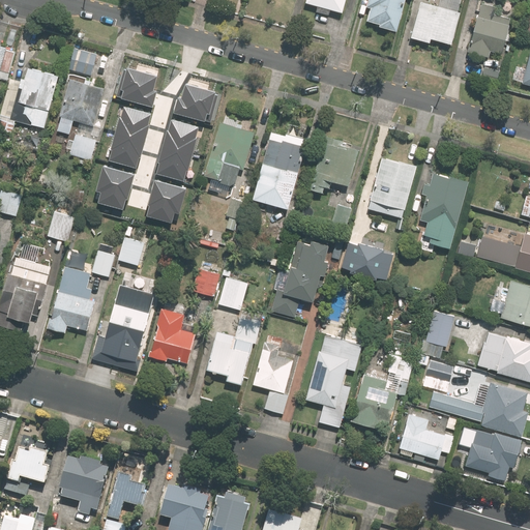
[(331,16),(333,8),(345,11),(348,0),(308,0),(308,2),(319,5),(317,11),(331,16)]
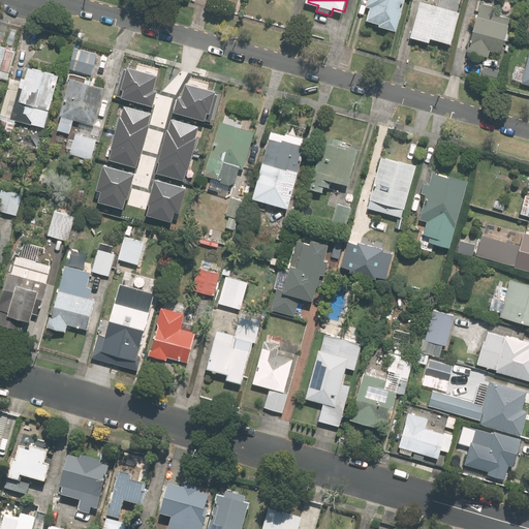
[(380,26),(399,31),(406,0),(368,0),(367,6),(371,7),(368,21),(380,24),(380,26)]
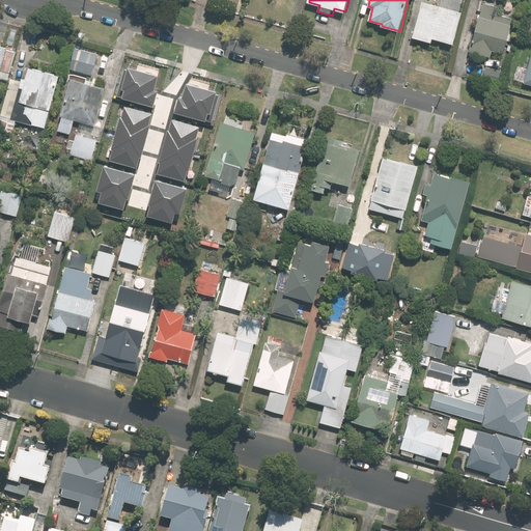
[(441,0),(440,5),(462,10),(465,0),(441,0)]
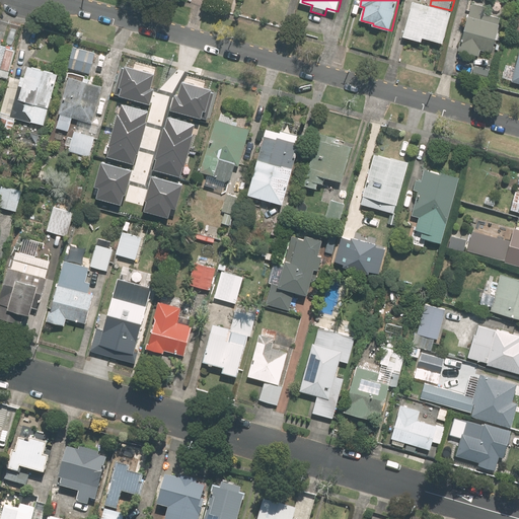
[(451,10),(430,5),(413,1),(403,36),(423,42),(424,38),(445,43),(453,11),(451,10)]
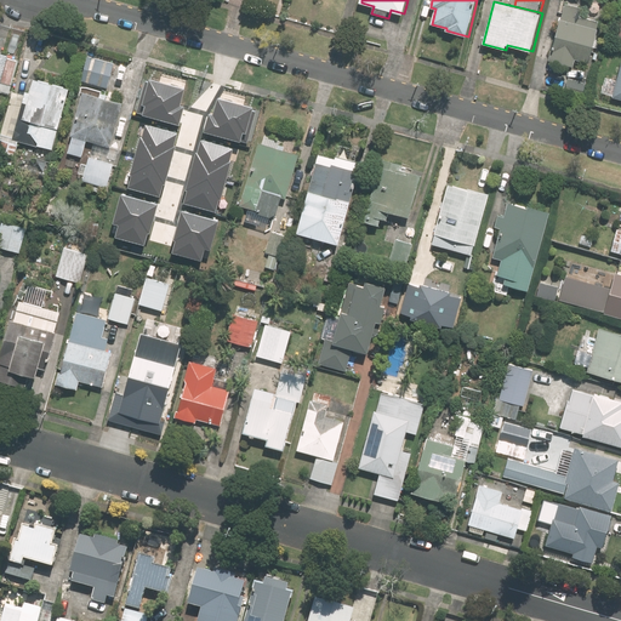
[(593,61),(604,21),(581,15),(584,6),(567,1),(551,62),(574,68),(577,56),(593,61)]
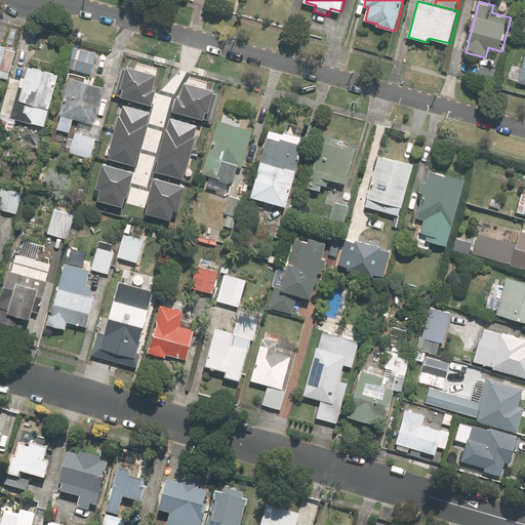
[(0,77),(9,80),(13,65),(10,64),(12,56),(6,54),(8,46),(0,43),(0,77)]
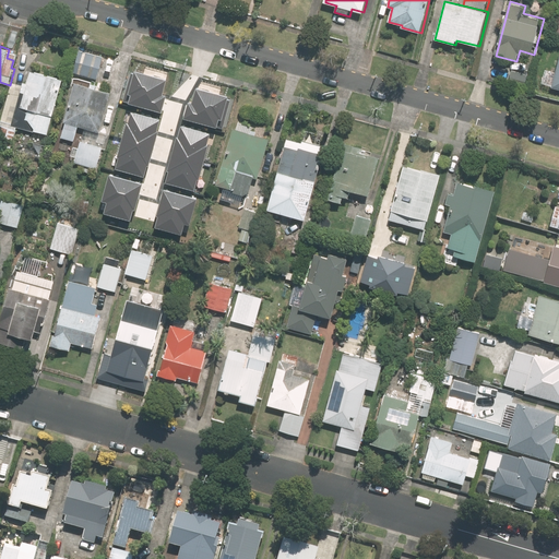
[(97,80),(104,56),(87,52),(82,75),(97,80)]
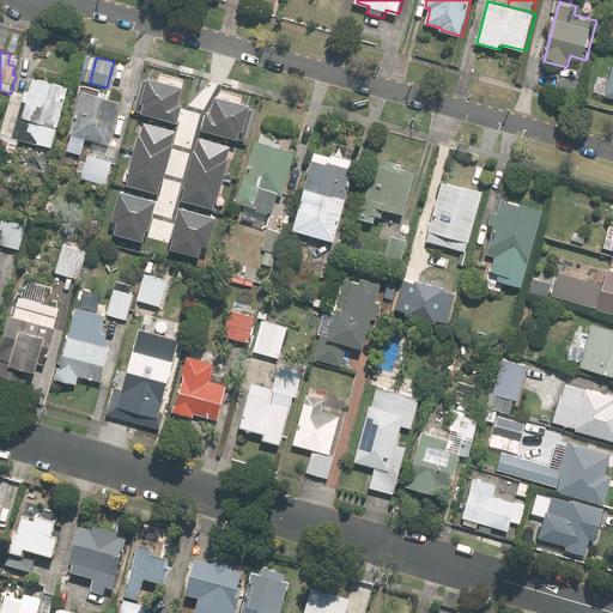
[(612,68),(611,78),(598,74),(593,92),(612,97),(612,68)]
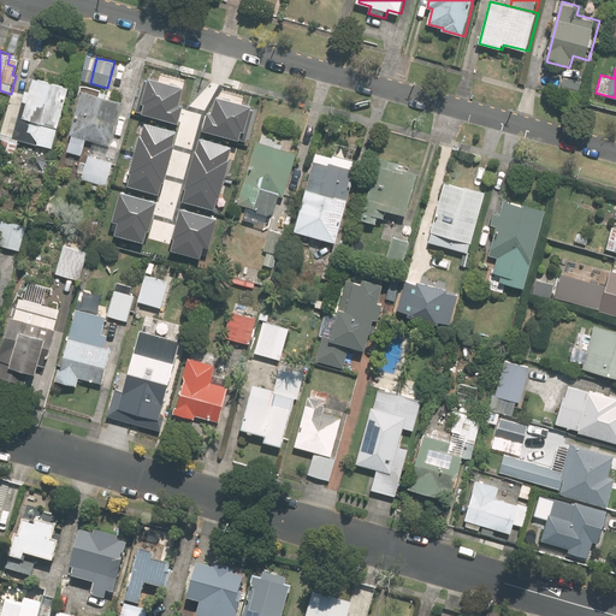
[(19,140),(54,149),(71,86),(36,76),(29,102),(12,99),(0,141),(0,164),(12,167),(19,140)]
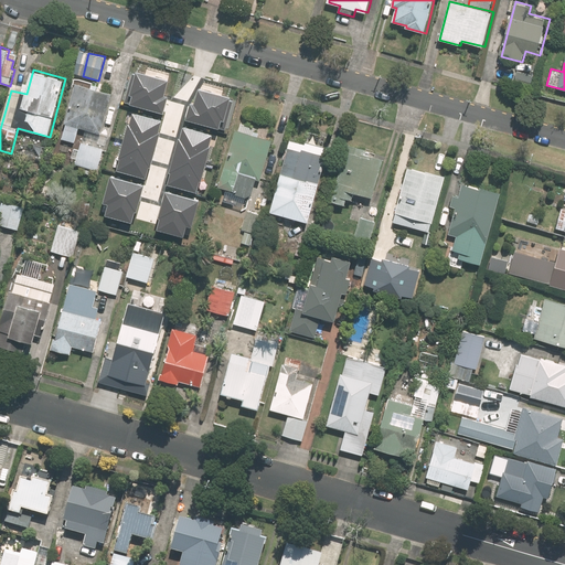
[(62,139),(76,144),(81,128),(103,135),(114,93),(77,83),(62,139)]
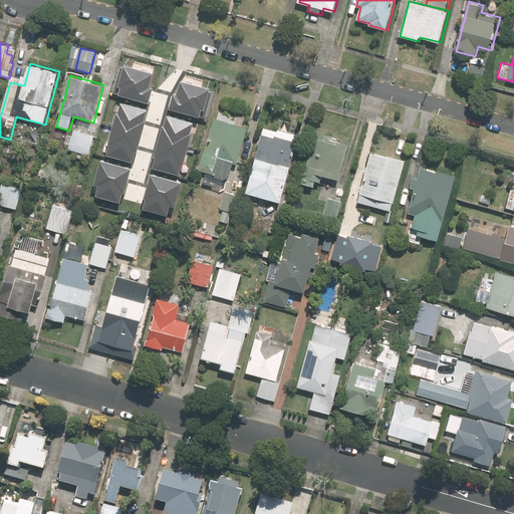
[(132,85),(131,91),(123,89),(113,124),(133,130),(131,138),(143,141),(145,134),(149,135),(158,99),(145,95),(147,89),(132,85)]
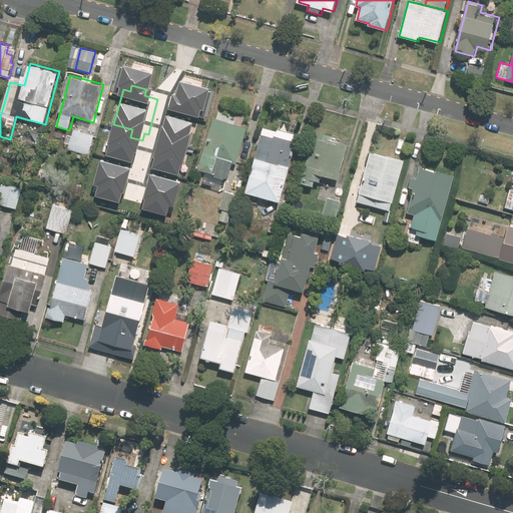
[(175,102),(162,148),(196,158),(212,103),(190,96),(187,105),(175,102)]
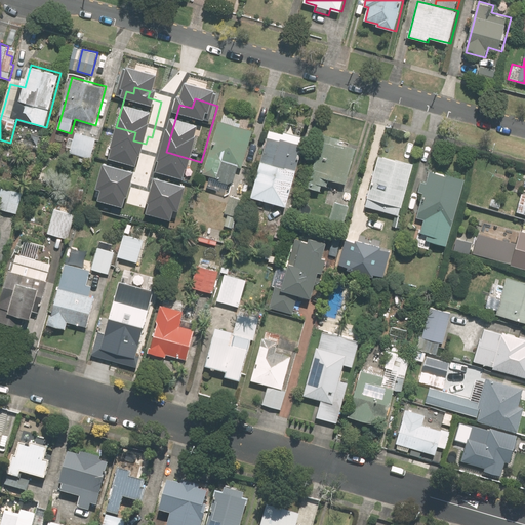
[(231,113),(230,117),(226,115),(225,121),(220,120),(204,173),(217,177),(217,178),(218,179),(218,180),(219,180),(220,182),(221,183),(223,183),(223,184),(224,184),(225,184),(226,184),(227,184),(228,184),(229,184),(230,184),(231,184),(231,183),(232,183),(233,182),(234,182),(234,180),(235,180),(235,179),(239,166),(243,167),(254,131),(236,125),(238,119),(237,119),(238,115),(231,113)]
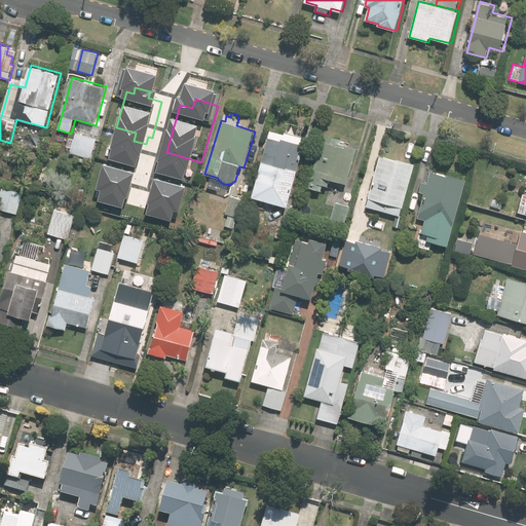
[(121,143),(122,138),(119,137),(120,133),(107,128),(101,149),(114,153),(117,142),(121,143)]
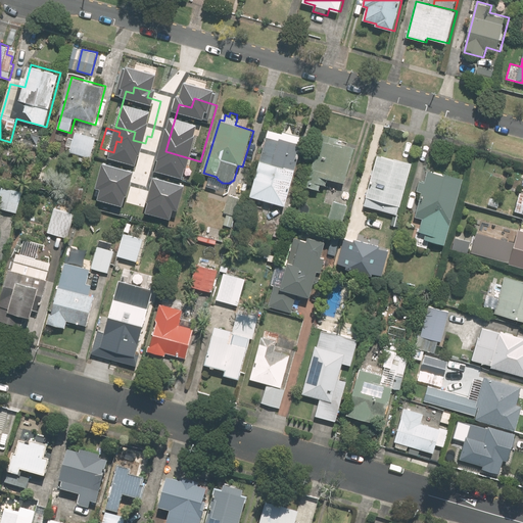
[(305,136),(292,133),(293,130),(283,128),(282,132),(271,129),(269,134),(267,133),(263,146),(266,147),(252,196),(286,205),(305,136)]
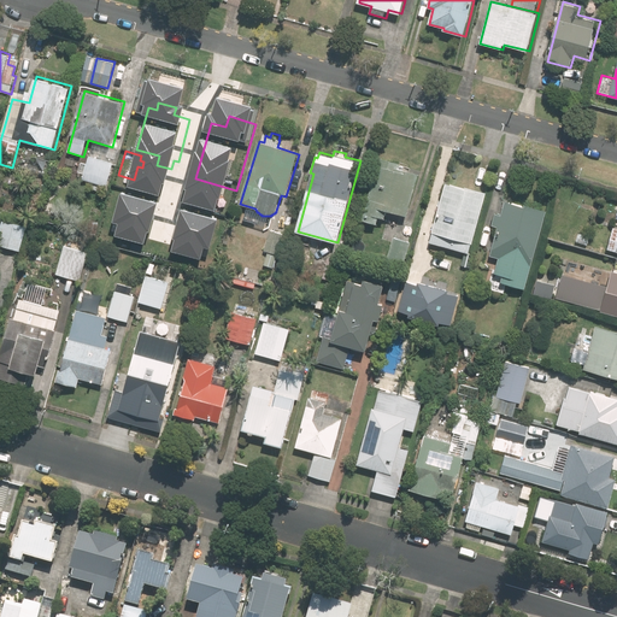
[(115,162),(89,154),(82,181),(107,187),(115,162)]
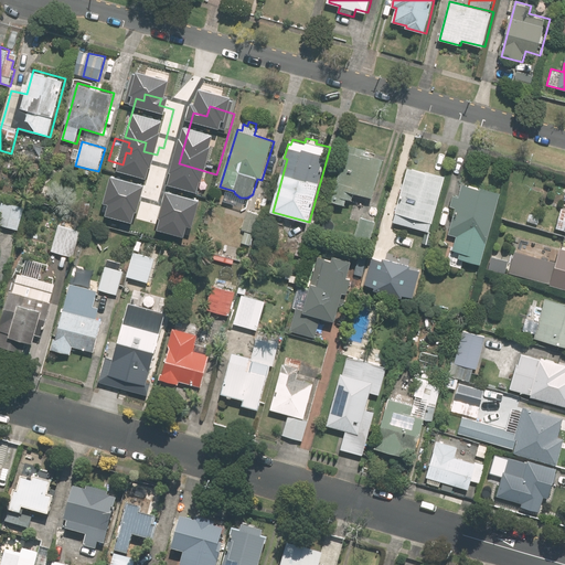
[(331,201),(347,205),(349,199),(354,201),(356,194),(372,199),(385,156),(348,145),(331,201)]
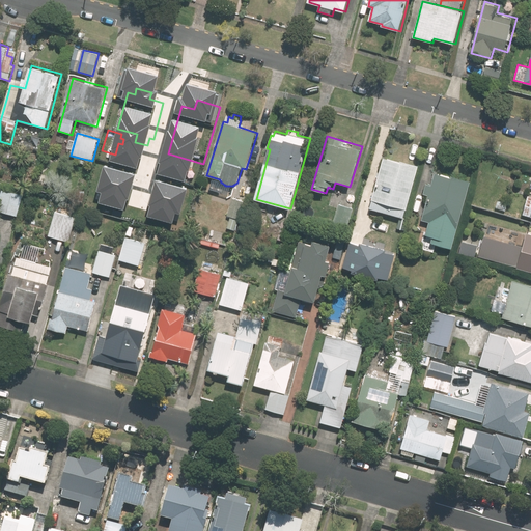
[(384,157),(372,203),(361,201),(357,220),(368,222),(370,210),(406,219),(419,165),(384,157)]
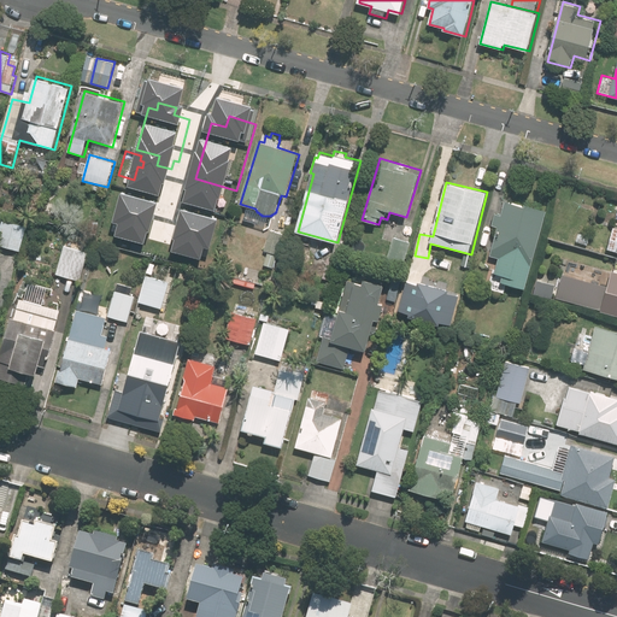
[(491,230),(498,233),(492,254),(500,257),(495,275),(503,276),(501,282),(527,289),(548,211),(507,200),(503,215),(495,212),(491,230)]
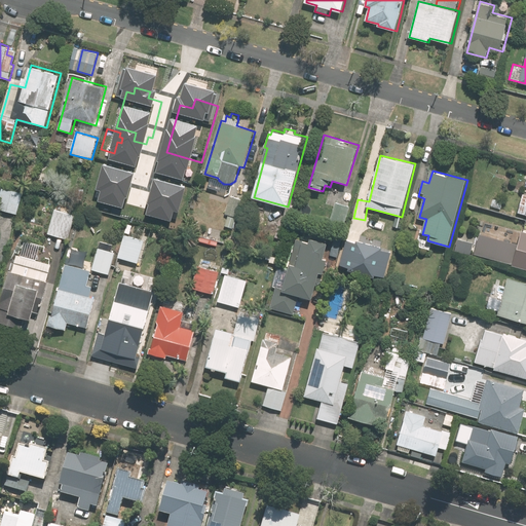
[(197,182),(174,175),(163,209),(188,216),(197,182)]
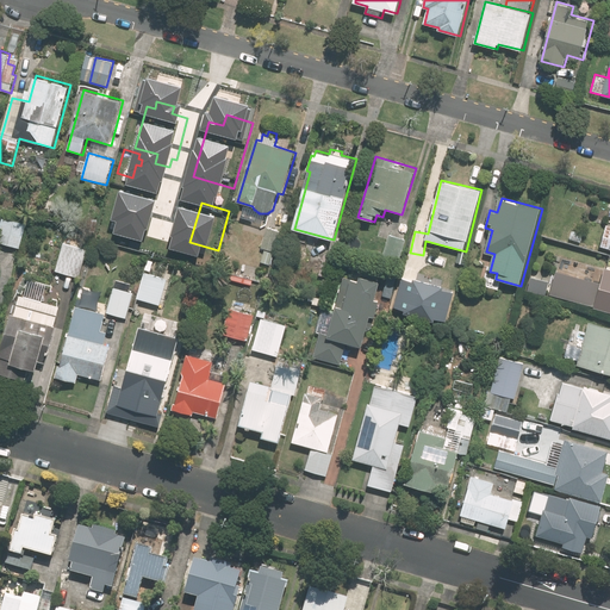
[(29,224),(4,217),(0,226),(0,242),(22,249),(29,224)]
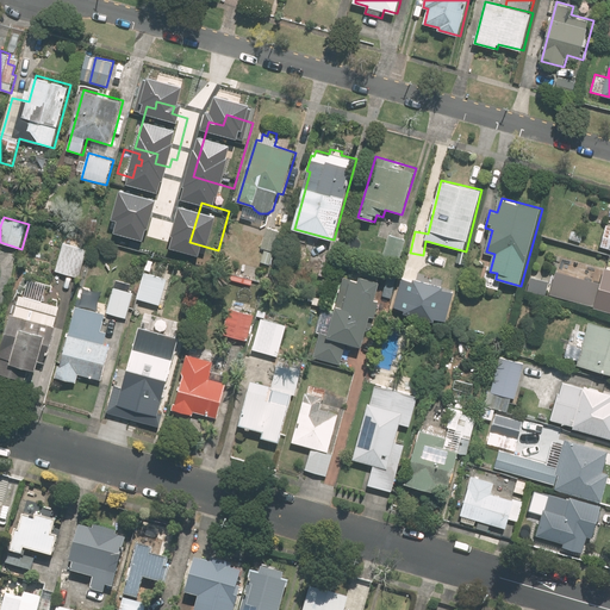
[(266,249),(262,262),(275,266),(285,231),(267,226),(261,248),(266,249)]
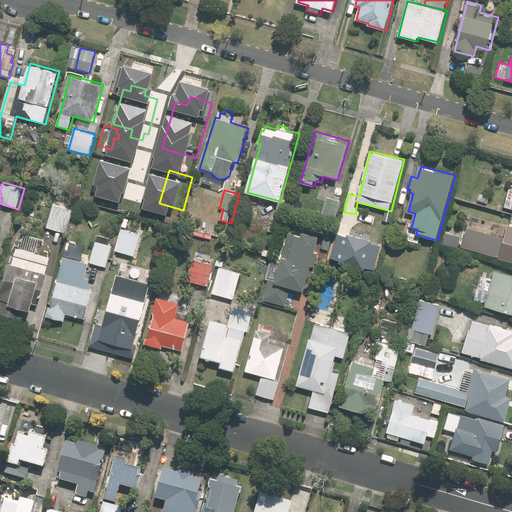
[(480,191),(476,199),(487,205),(491,196),(480,191)]
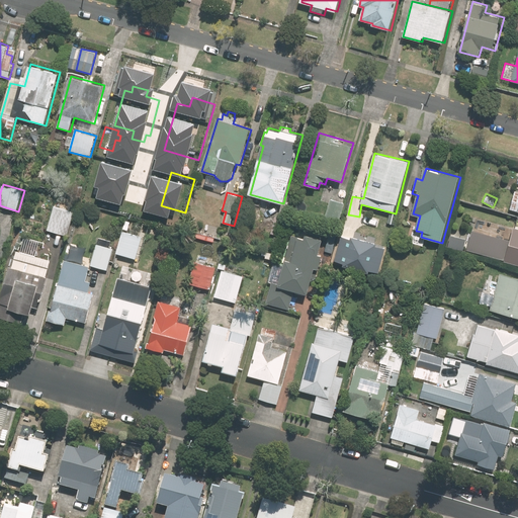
[(340,222),(344,203),(330,200),(325,218),(340,222)]
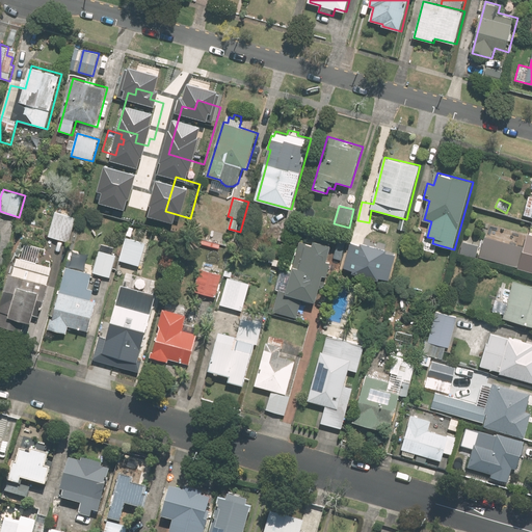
[(78,216),(56,210),(49,236),(71,242),(78,216)]
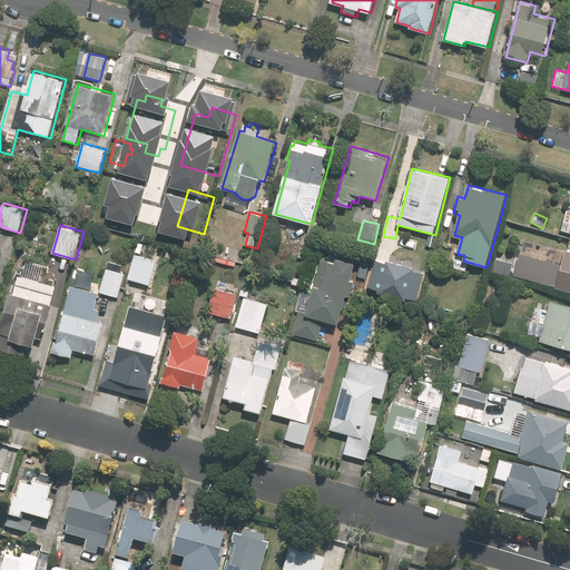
[(298,257),(302,258),(311,261),(315,239),(303,237),(298,257)]
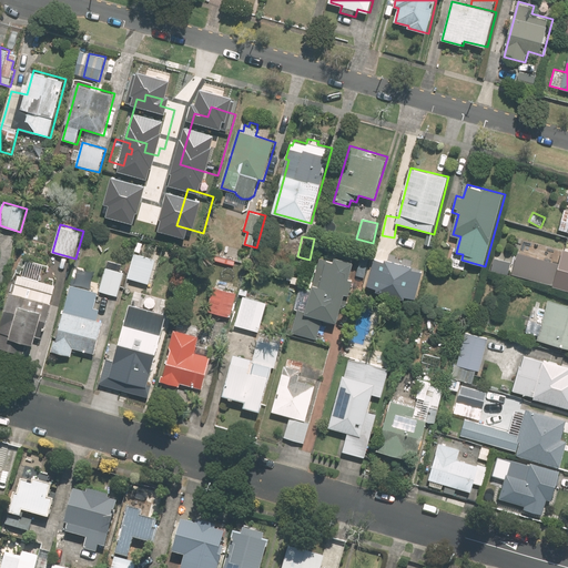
[(169,245),(156,242),(153,253),(165,256),(169,245)]
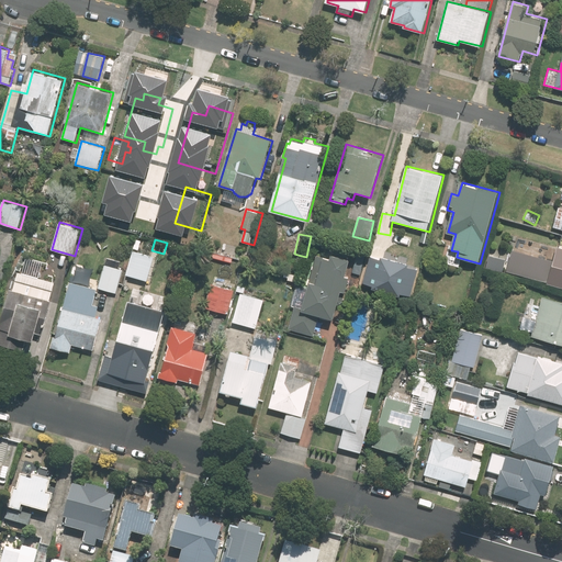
[(561,247),(559,246),(554,260),(513,249),(506,271),(561,287),(561,247)]
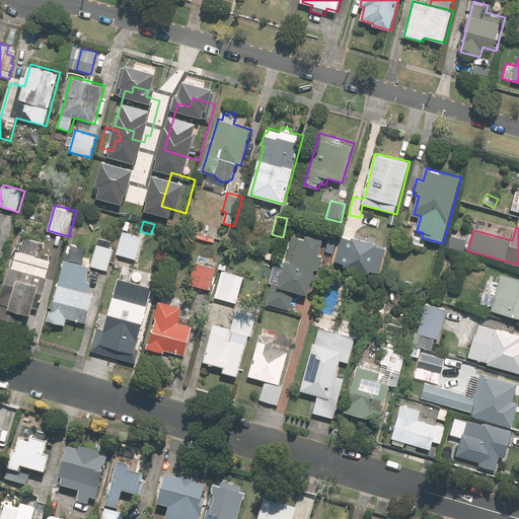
[(144,237),(124,231),(117,253),(137,260),(144,237)]
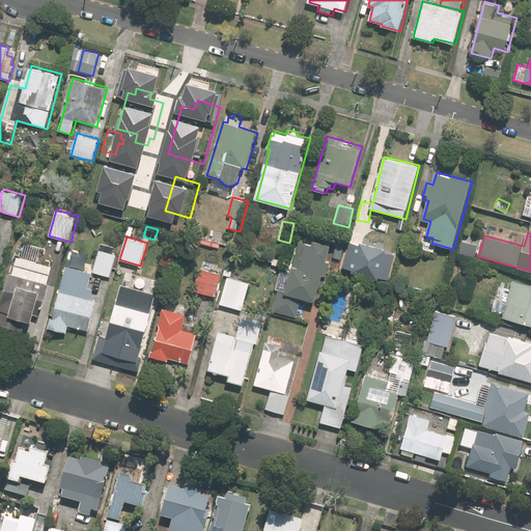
[(221,244),(202,240),(201,244),(220,248),(221,244)]
